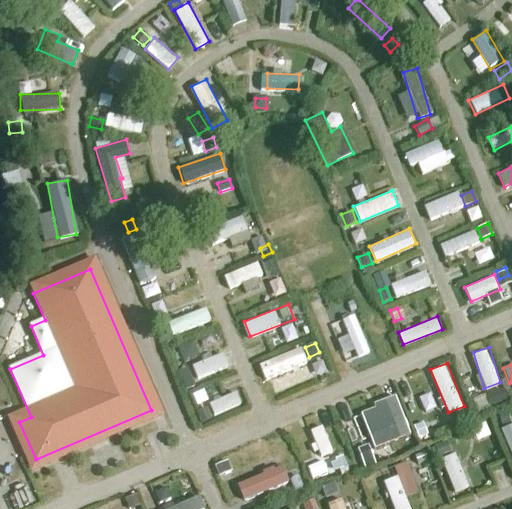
[(189,368),(178,373),(183,385),(194,380),(189,368)]
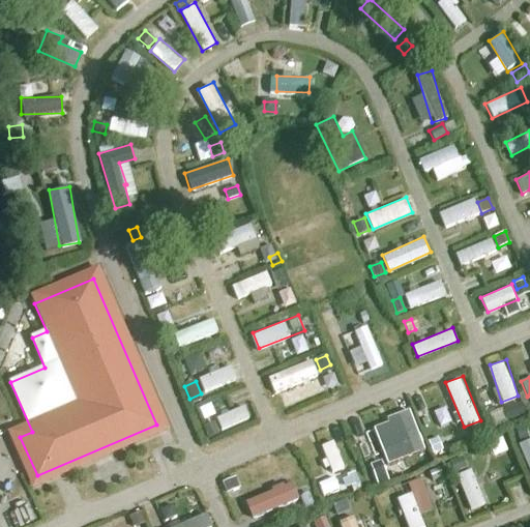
[(310,382),(283,389),(286,404),(313,397),(310,382)]
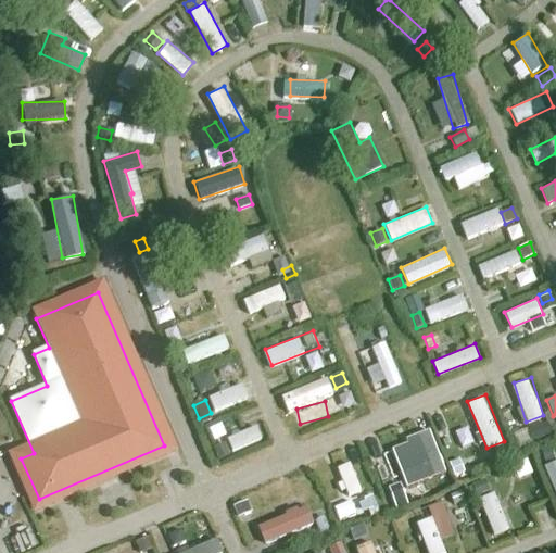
[(256,424),(226,438),(232,451),(263,437),(256,424)]
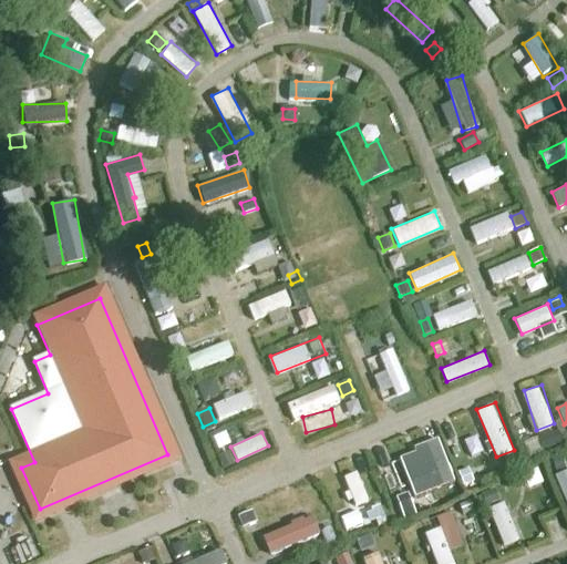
[(556,433),(546,438),(550,447),(560,442),(556,433)]
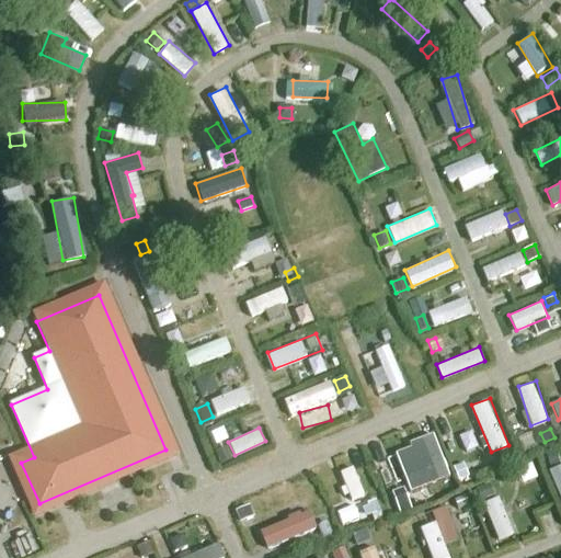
[(430,499),(424,486),(441,479),(424,437),(393,450),(415,504),(430,499)]
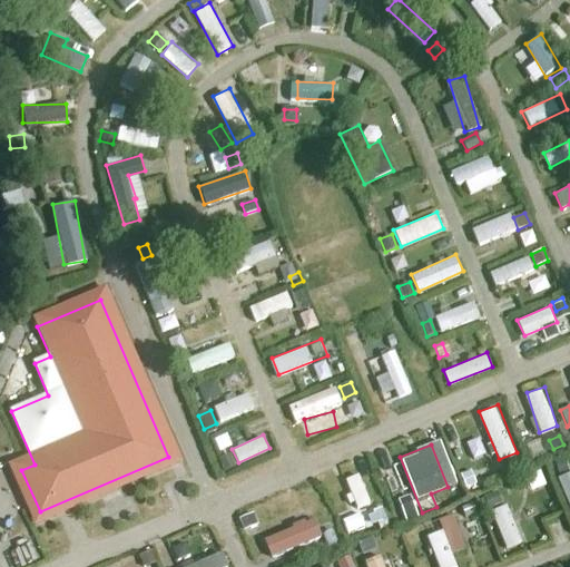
[(231,453),(219,458),(224,470),(236,466),(231,453)]
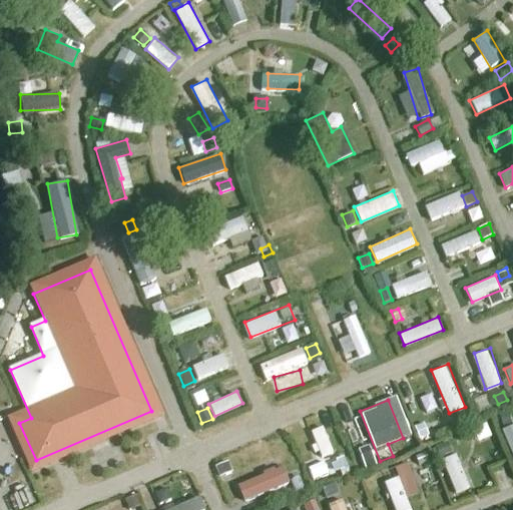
[(507,412),(498,415),(502,427),(511,424),(507,412)]
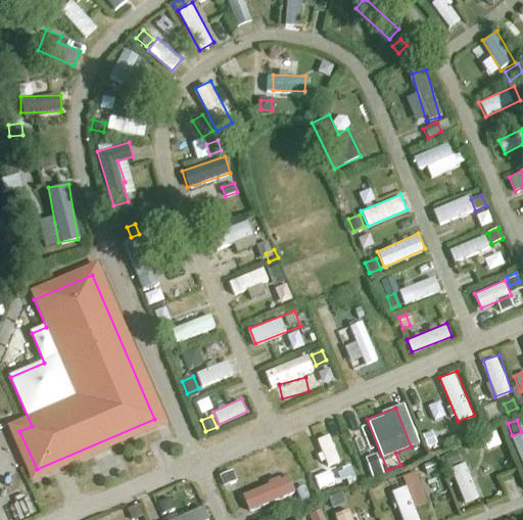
[(497,429),(484,434),(488,447),(503,443),(497,429)]
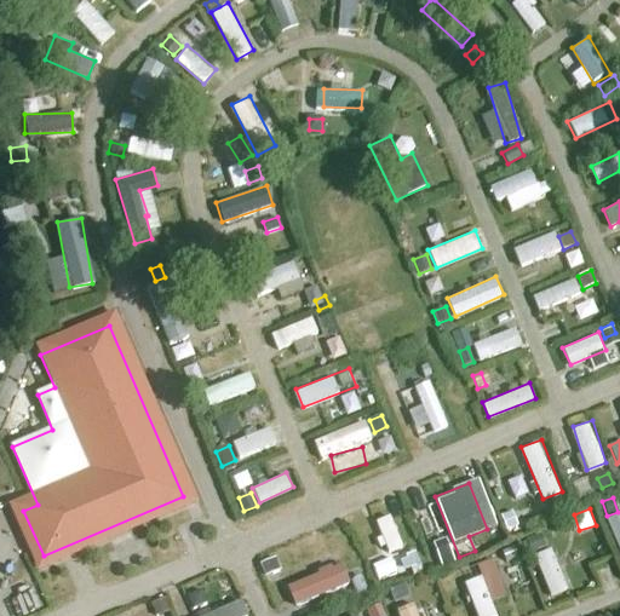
[(506,529),(517,525),(511,511),(500,516),(506,529)]
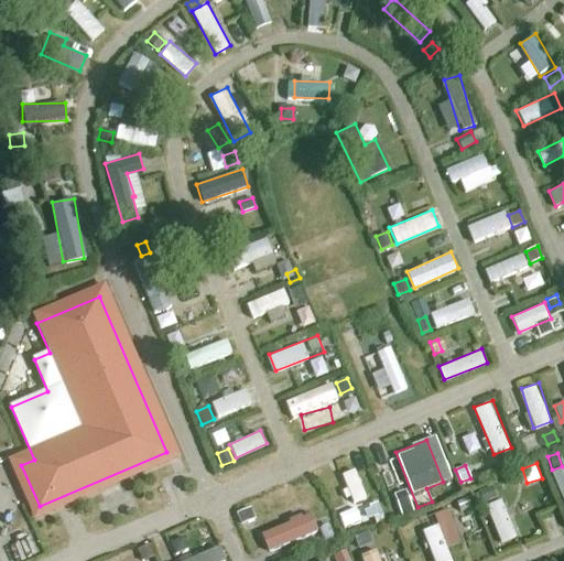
[(563,465),(552,471),(563,502),(563,465)]
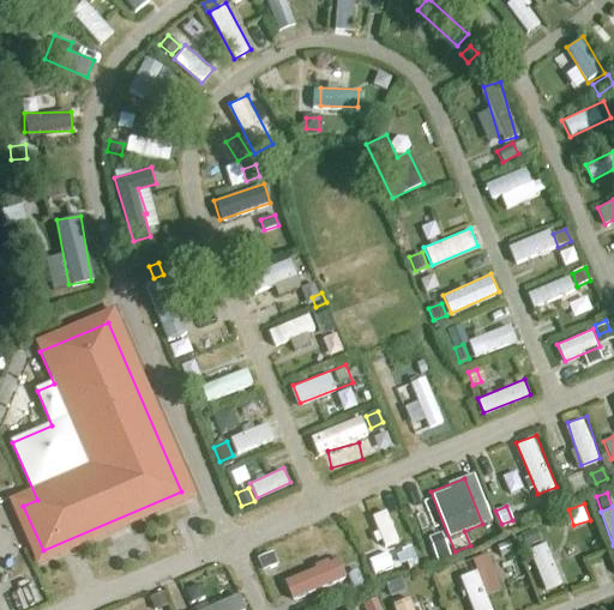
[(384,545),(399,539),(387,508),(372,514),(384,545)]
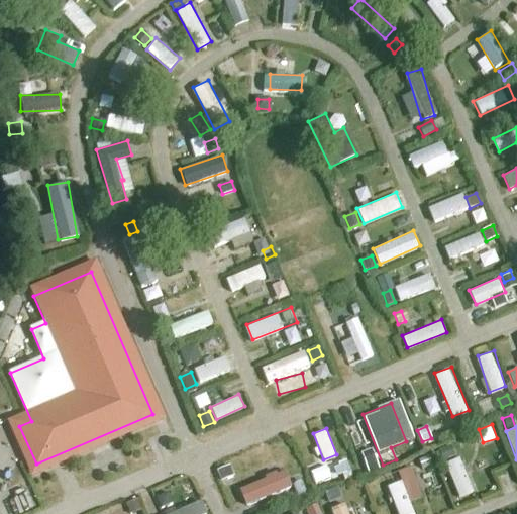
[(440,449),(444,460),(454,456),(451,445),(440,449)]
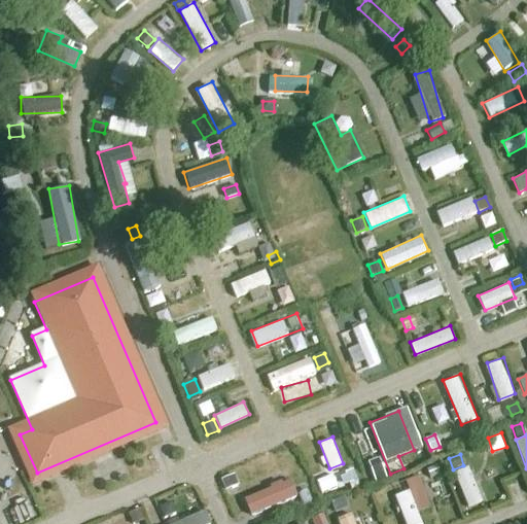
[(429,478),(440,474),(436,464),(426,468),(429,478)]
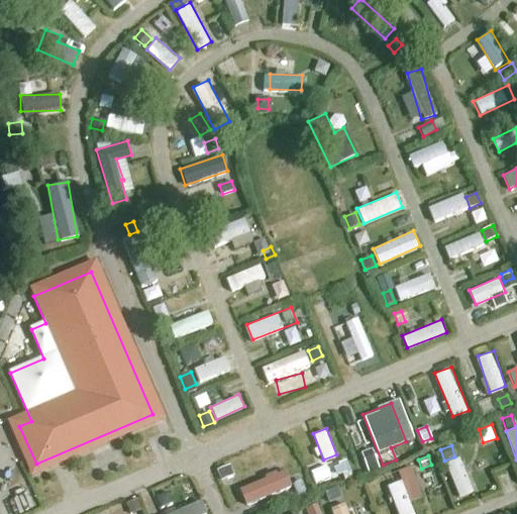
[(459,497),(476,490),(462,455),(446,461),(459,497)]
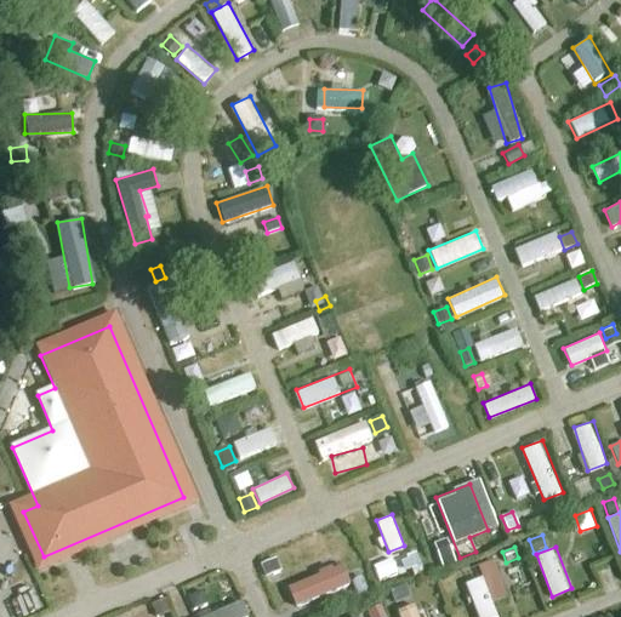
[(414,552),(404,556),(409,569),(420,565),(414,552)]
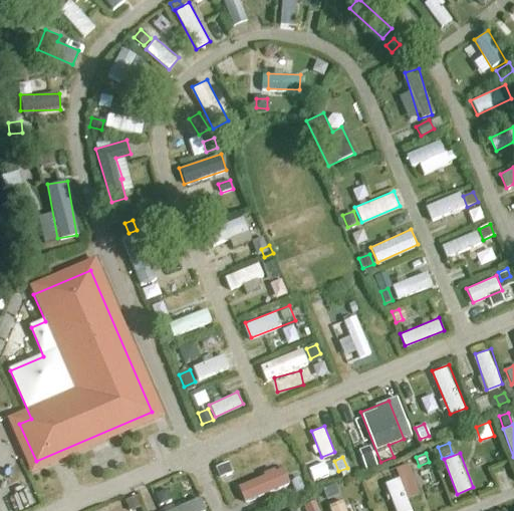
[(215,468),(218,476),(231,470),(228,463),(215,468)]
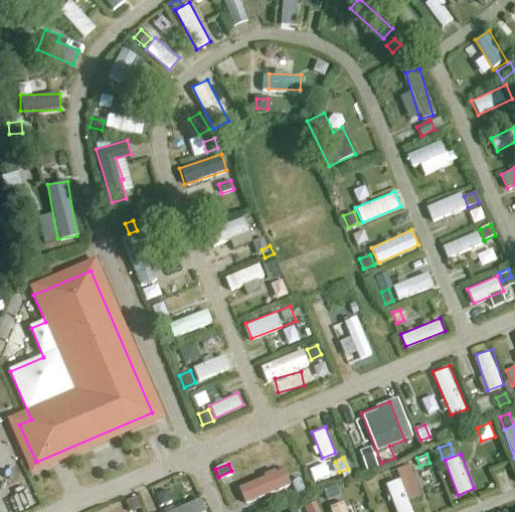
[(244,503),(291,484),(283,466),(236,485),(244,503)]
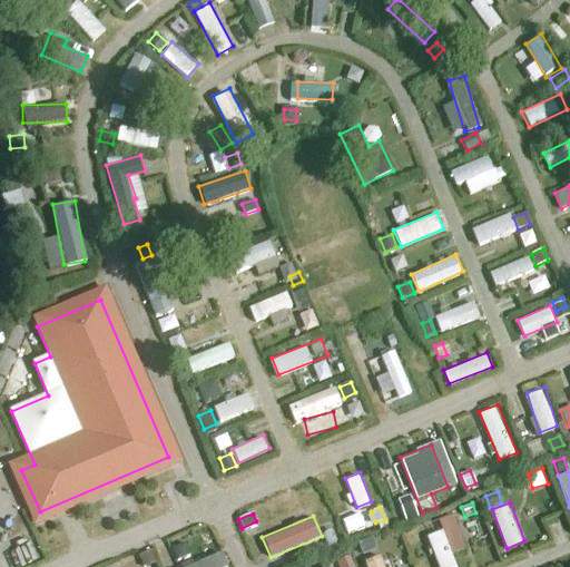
[(337,543),(332,530),(322,534),(327,546),(337,543)]
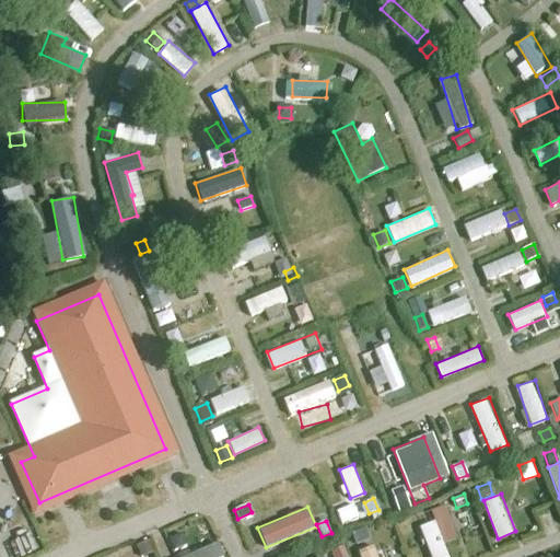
[(365,528),(352,533),(357,544),(370,538),(365,528)]
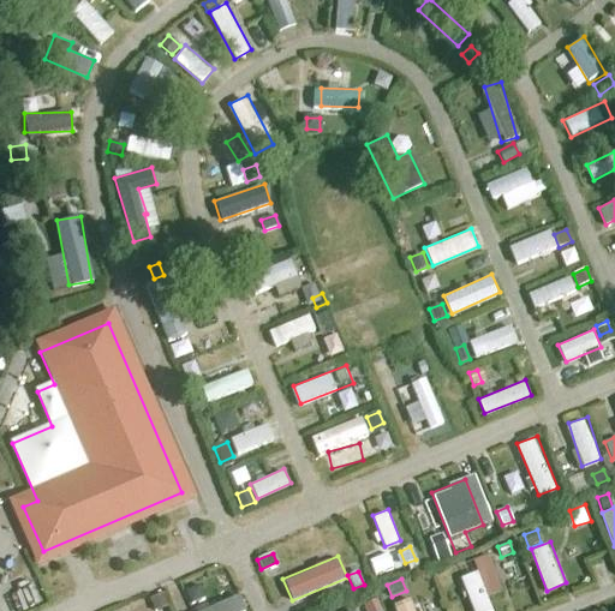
[(155,609),(166,604),(162,593),(151,598),(155,609)]
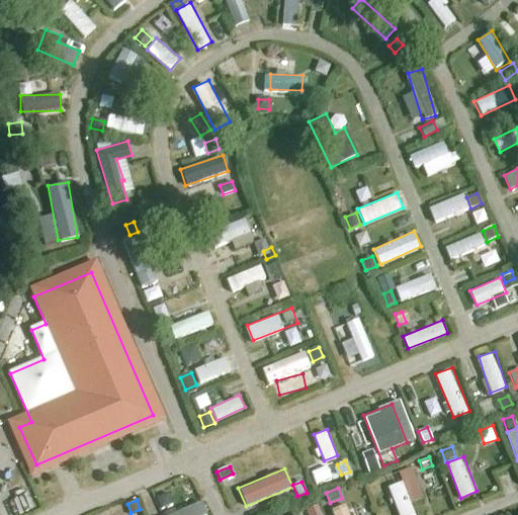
[(163,513),(164,514),(207,514),(204,502),(163,513)]
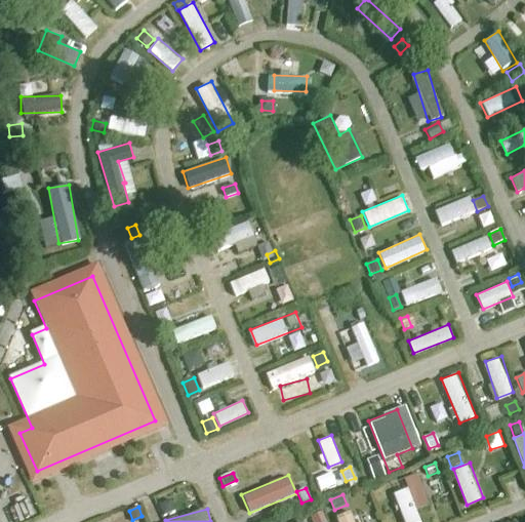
[(338,514),(339,521),(357,521),(355,510),(338,514)]
